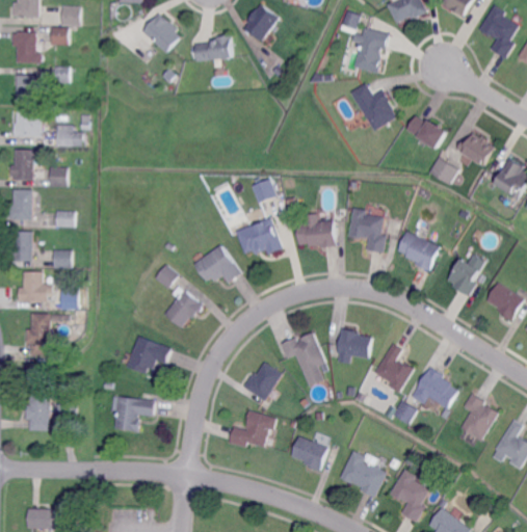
[(37,0),(37,18),(15,18),(15,16),(11,16),(11,2),(16,2),(16,0),(37,0)]
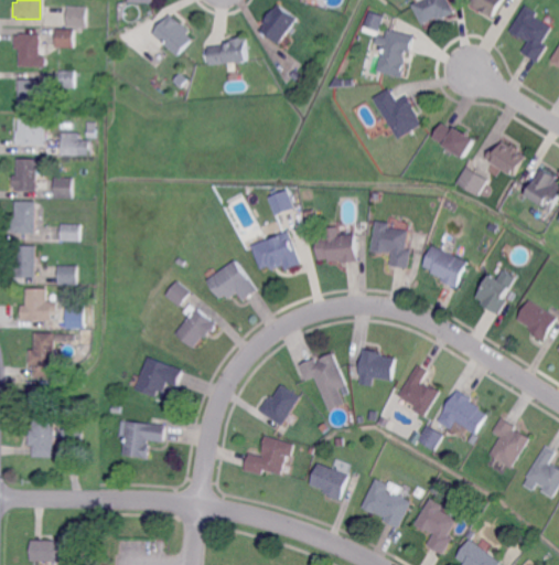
[(437,19),(436,17),(432,19),(431,17),(418,24),(407,4),(415,0),(441,0),(449,12),(437,19)]
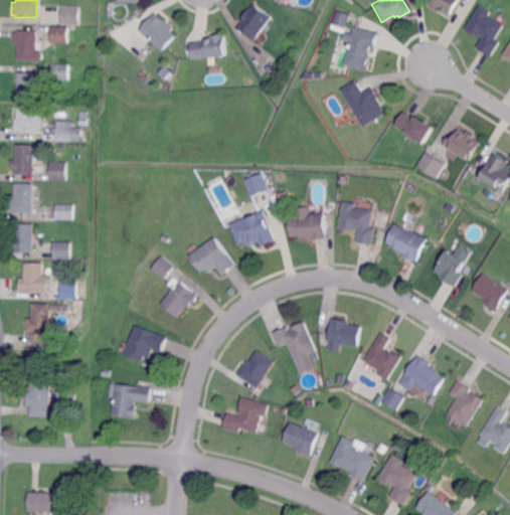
[(455,0),(446,16),(427,4),(429,1),(427,0),(455,0)]
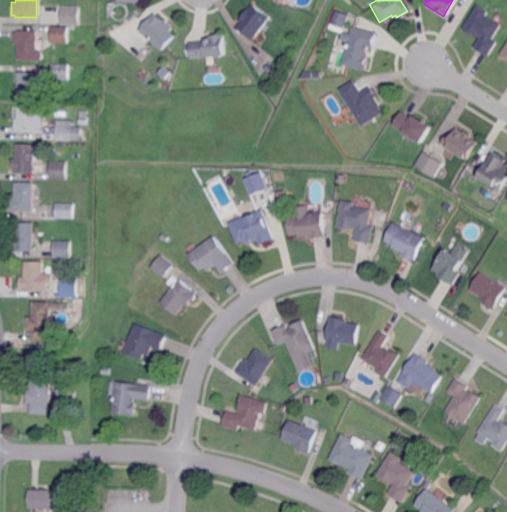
[(249,40),(234,29),(238,24),(235,23),(249,5),(266,18),(249,40)]
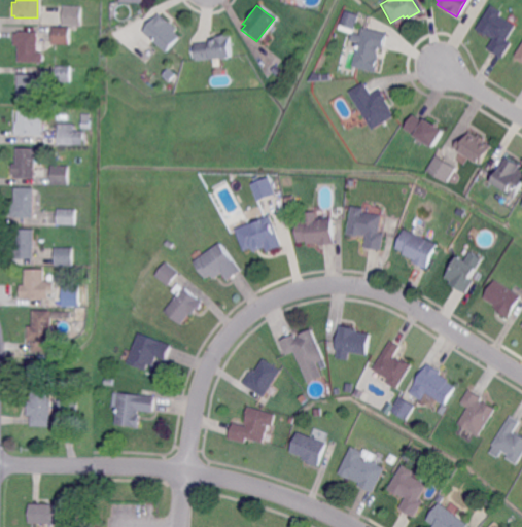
[(502,40),(508,43),(498,58),(484,48),(491,37),(490,36),(488,38),(481,34),(481,35),(473,30),(488,5),(498,12),(496,15),(512,26),(502,40)]
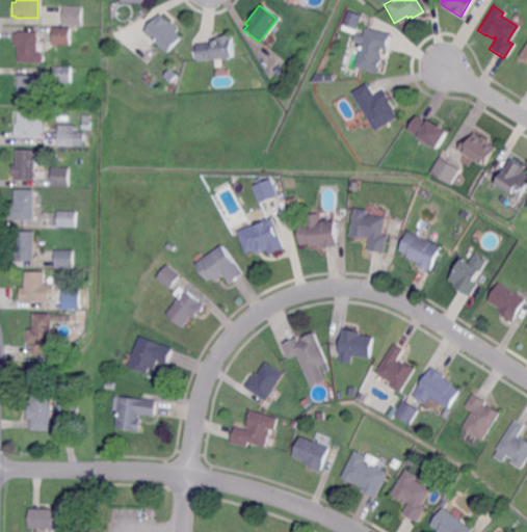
[(77,26),(58,26),(58,8),(76,7),(77,26)]
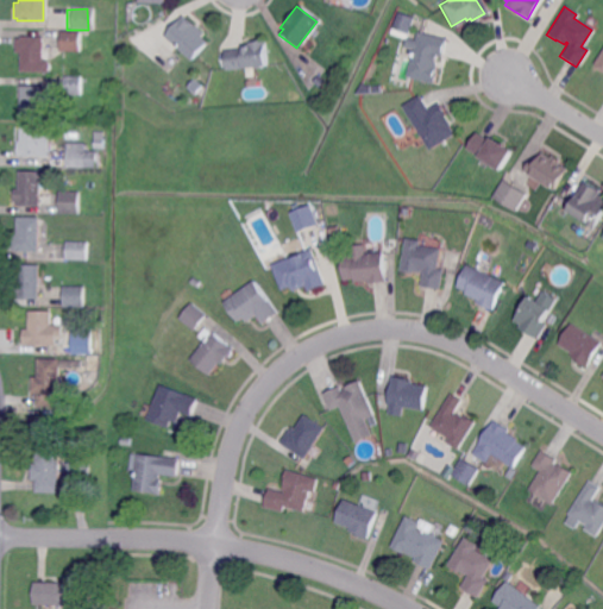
[(401,33),(385,29),(390,13),(406,18),(401,33)]
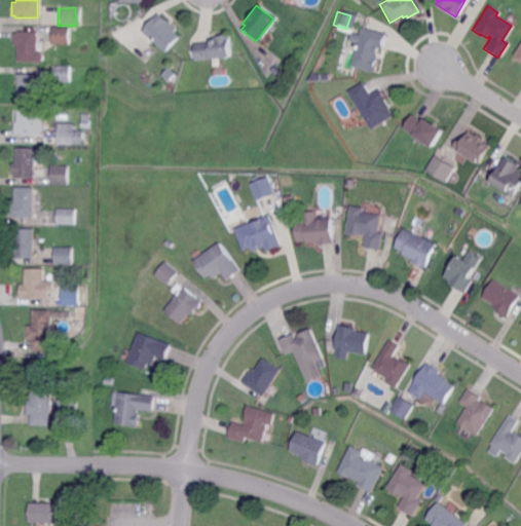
[(157,19),(159,16),(174,30),(171,33),(176,38),(161,53),(139,32),(154,14),(157,19)]
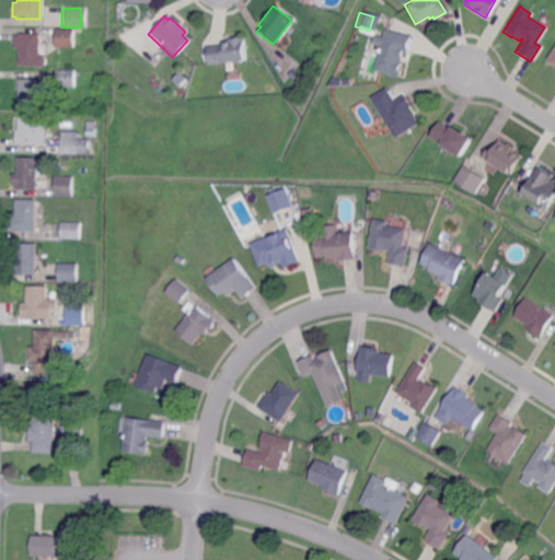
[(68,49),(50,48),(50,28),(69,30),(68,49)]
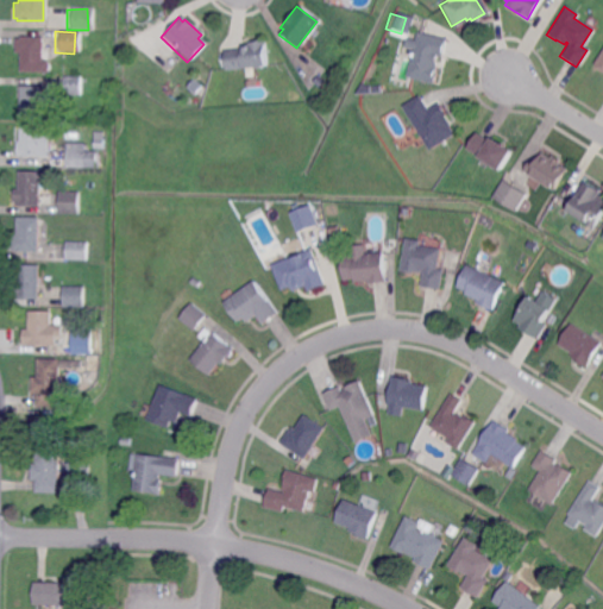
[(437,57),(433,56),(431,67),(432,67),(431,73),(432,73),(428,85),(401,76),(413,32),(441,39),(437,57)]
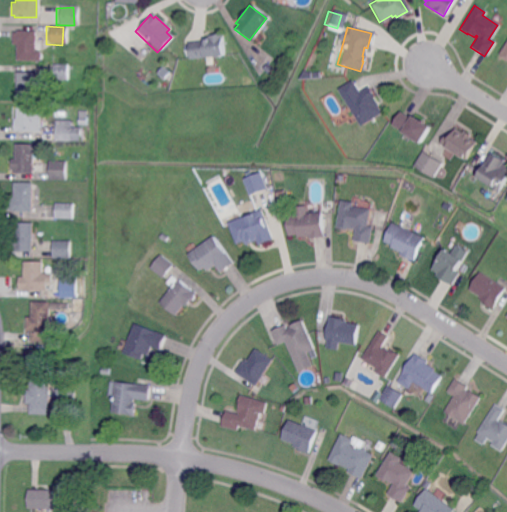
[(33,49),(38,49),(37,60),(14,60),(14,44),(11,44),(11,32),(14,32),(14,30),(33,31),(33,49)]
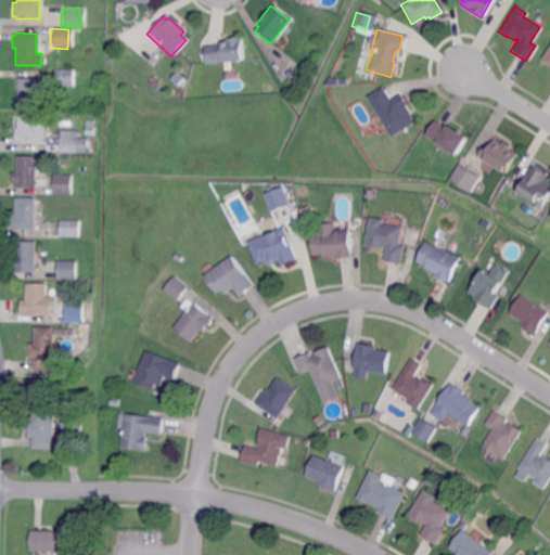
[(203,64),(201,47),(216,44),(216,42),(222,41),(222,38),(237,37),(240,61),(203,64)]
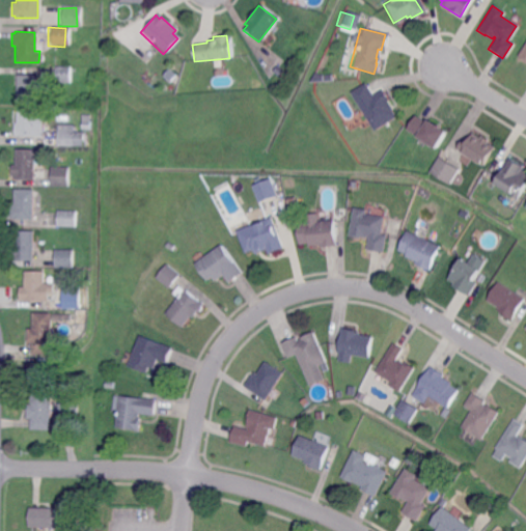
[(525,62),(524,63),(516,58),(525,40),(525,62)]
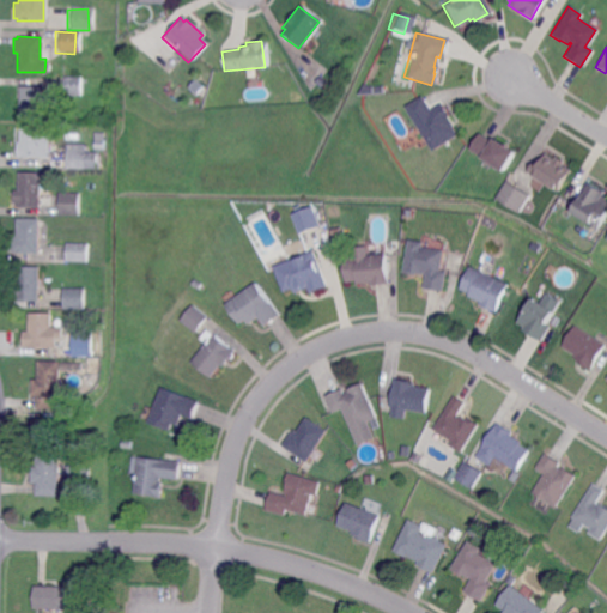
[(77,95),(60,95),(60,77),(77,77),(77,95)]
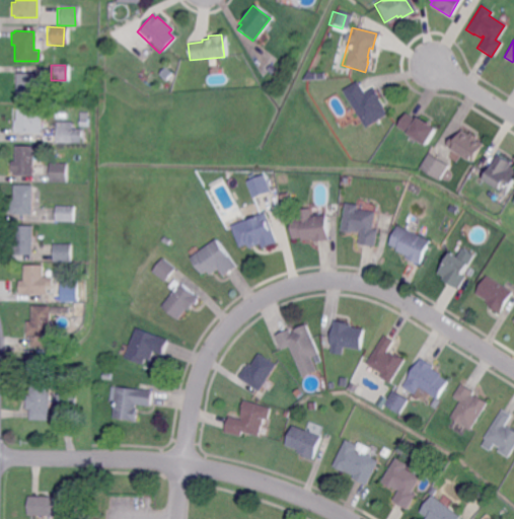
[(311,74),(321,73),(322,79),(300,81),(304,72),(311,74)]
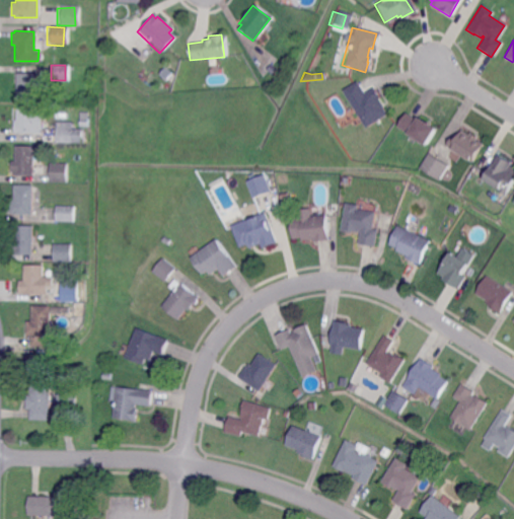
[(32,97),(13,97),(14,73),(32,73),(32,97)]
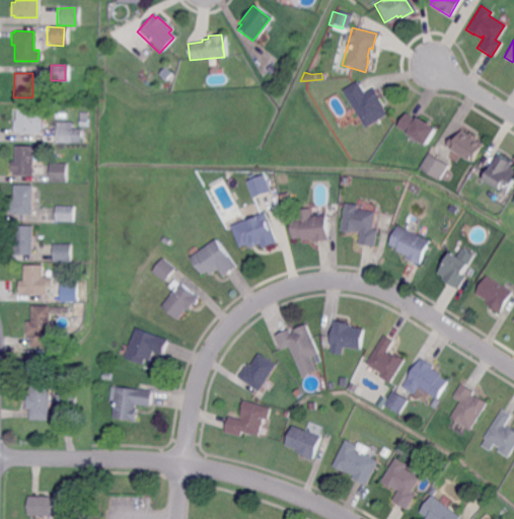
[(363,93),(372,88),(378,98),(377,99),(381,106),(380,107),(384,115),(363,128),(340,91),(355,81),(363,93)]
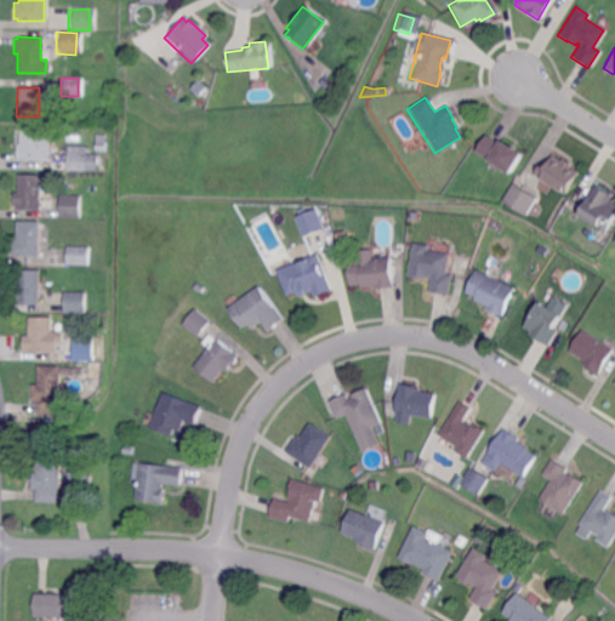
[(45,160),(12,159),(12,144),(15,144),(15,130),(46,131),(45,160)]
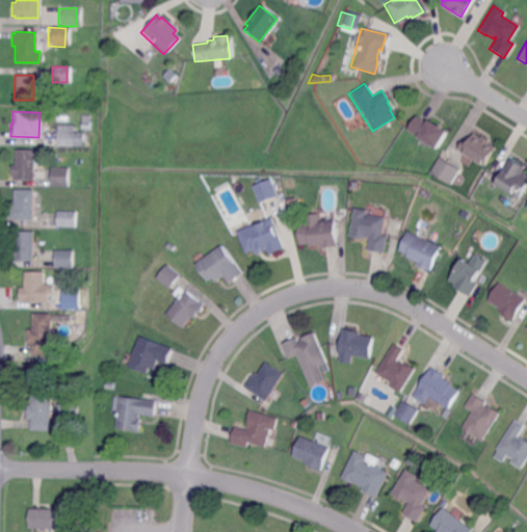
[(425,123),(427,121),(432,125),(433,123),(439,127),(439,128),(444,132),(433,149),(416,137),(417,136),(406,130),(416,115),(425,123)]
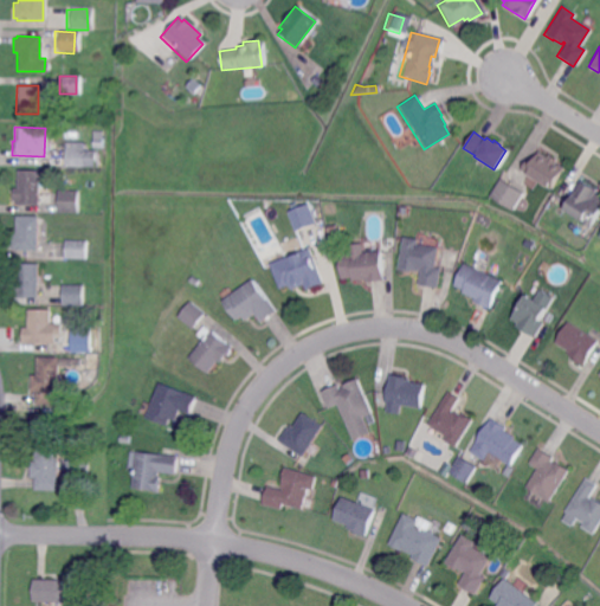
[(91,167),(62,167),(62,142),(78,143),(78,150),(91,150),(91,167)]
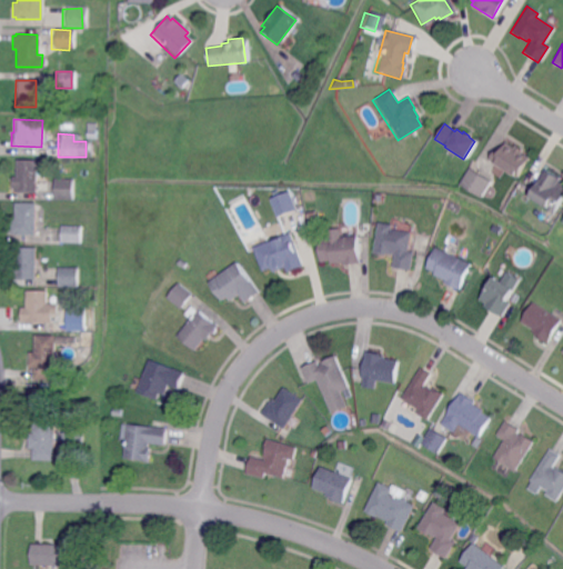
[(511,148),(512,146),(519,150),(518,153),(526,159),(513,178),(485,160),(493,148),(498,150),(502,142),(511,148)]
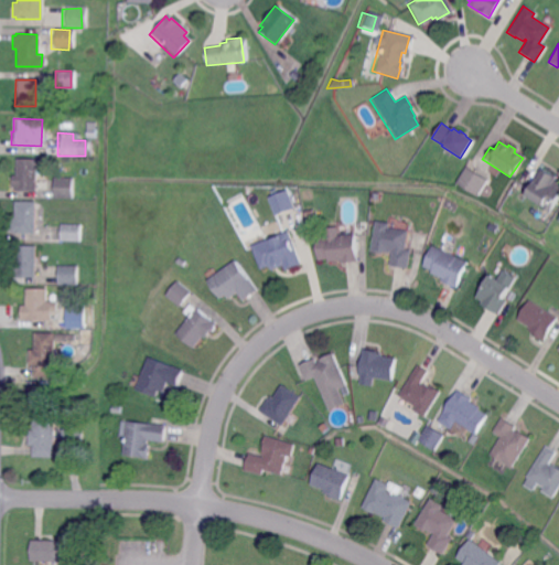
[(33,191),(13,191),(13,187),(9,187),(9,176),(13,176),(14,158),(34,159),(33,191)]
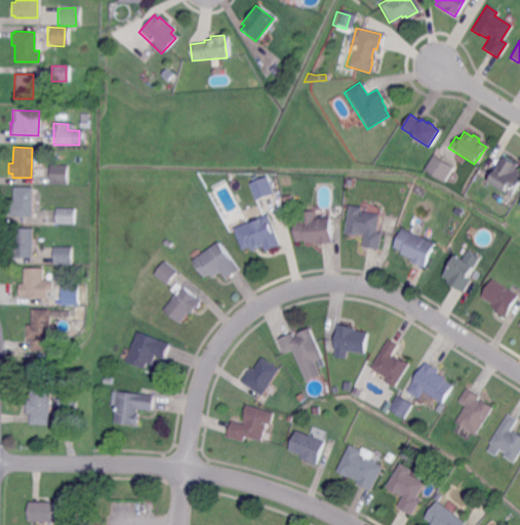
[(440,183),(421,169),(430,155),(449,167),(440,183)]
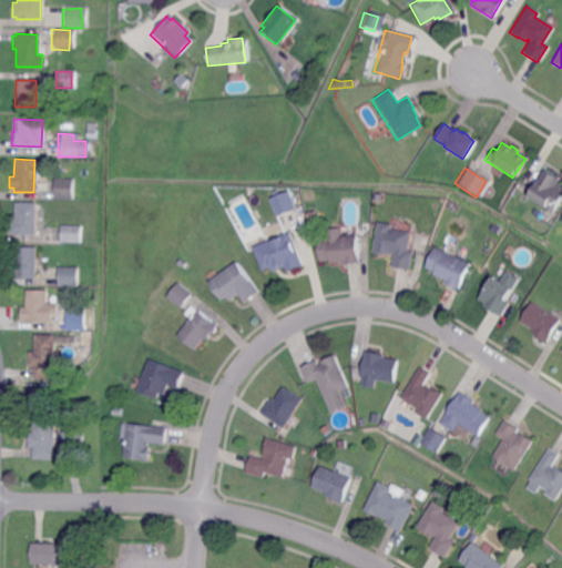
[(561,194),(550,213),(542,209),(543,206),(525,196),(542,169),(557,178),(554,180),(561,184),(561,194)]
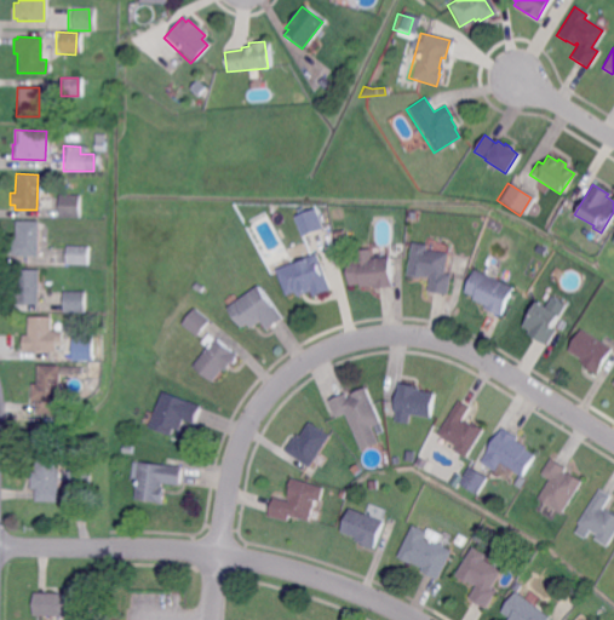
[(78,217),(56,217),(56,195),(78,195),(78,217)]
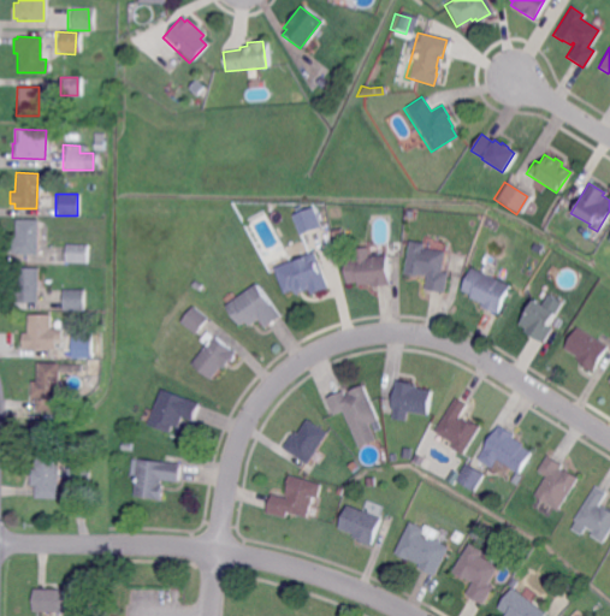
[(296,234),(288,215),(308,207),(315,225),(296,234)]
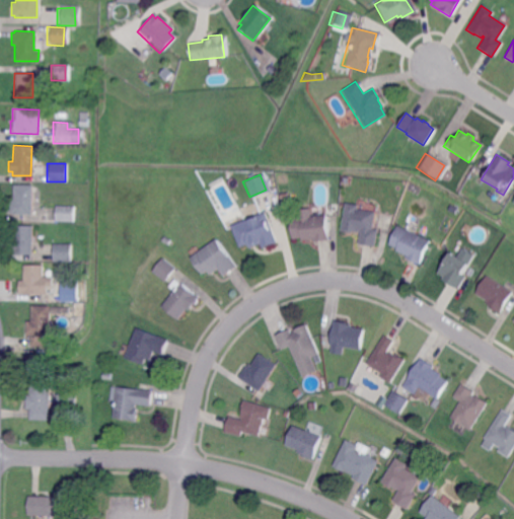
[(31,193),(28,193),(28,215),(10,215),(10,213),(5,213),(5,201),(10,201),(10,186),(29,186),(29,188),(31,188),(31,193)]
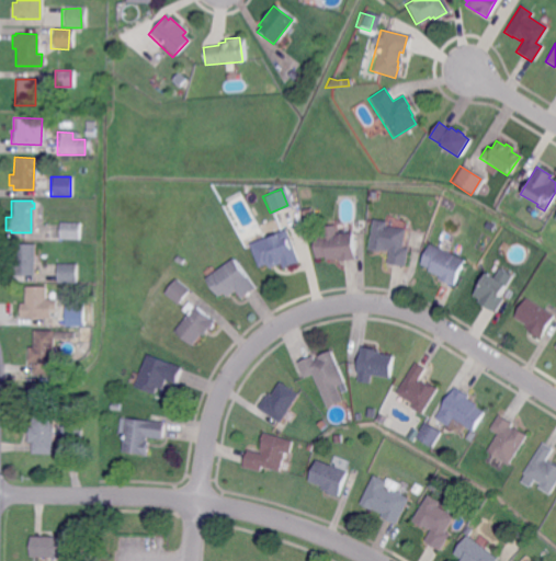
[(407,248),(404,264),(385,261),(387,248),(386,248),(386,249),(379,248),(379,250),(367,248),(372,218),(384,220),(384,224),(404,228),(400,247),(407,248)]
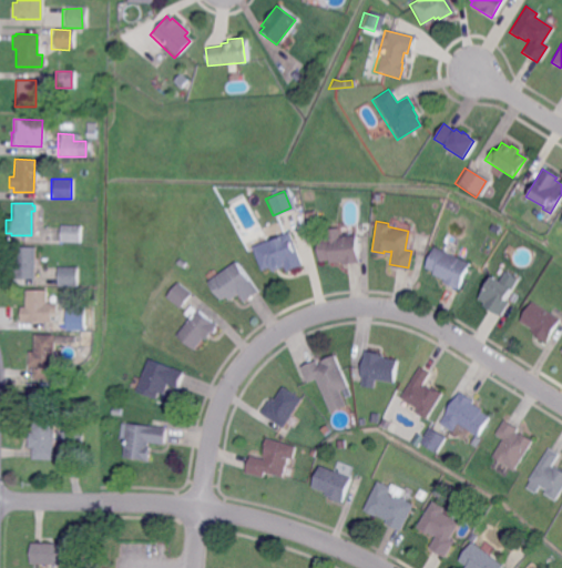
[(77,243),(57,242),(57,225),(78,225),(77,243)]
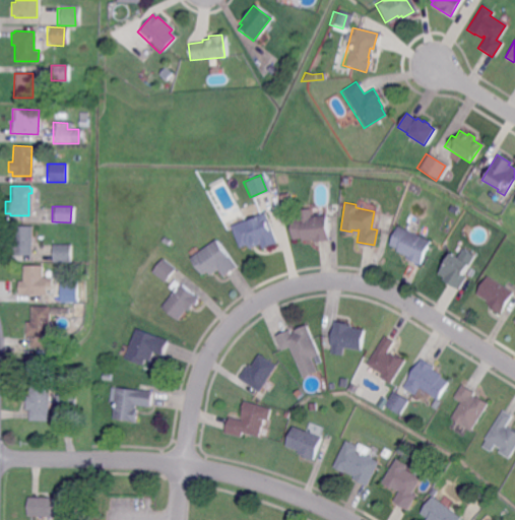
[(260,246),(259,242),(248,247),(246,242),(238,245),(231,224),(262,212),(273,241),(260,246)]
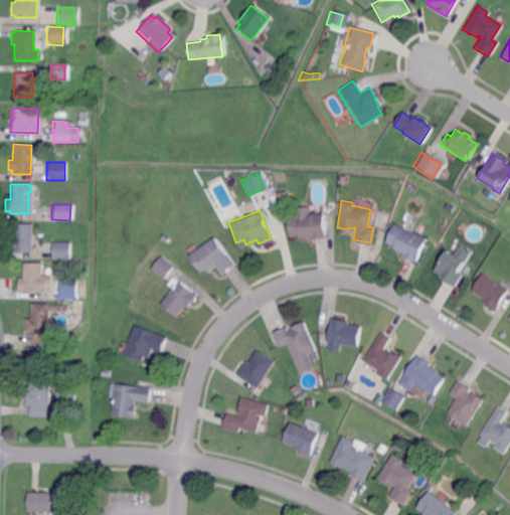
[(324,236),(310,238),(310,236),(299,237),(298,233),(289,234),(286,215),(321,211),(324,236)]
